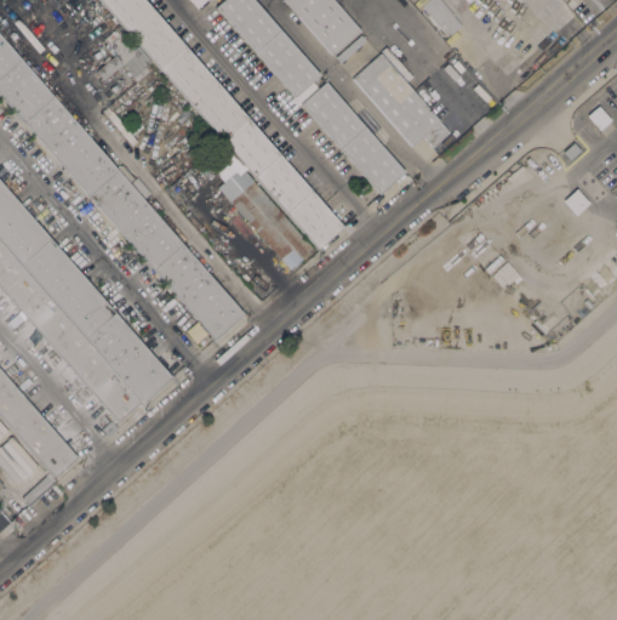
[(320,250),(102,0),(147,0),(346,227),(320,250)]
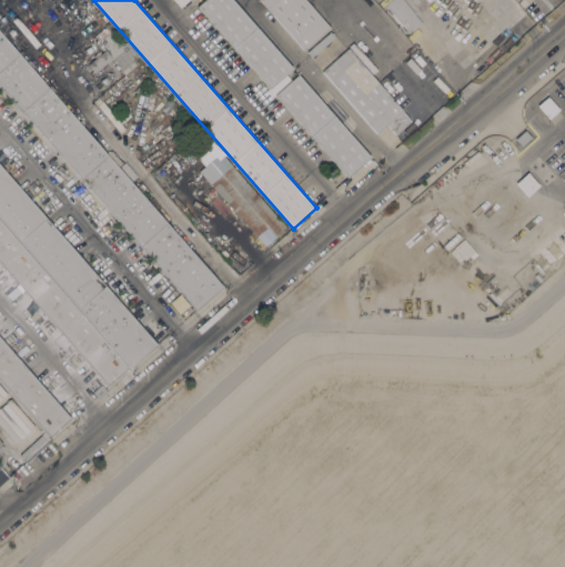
[(173,0),(181,9),(191,0),(173,0)]
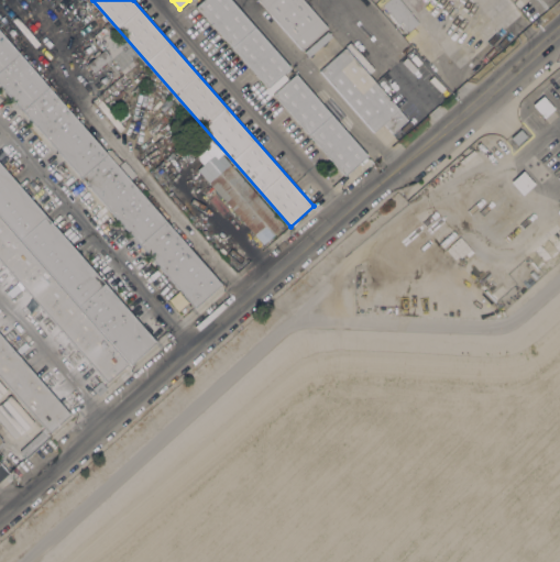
[(230,0),(292,69),(270,88),(198,7),(206,0),(230,0)]
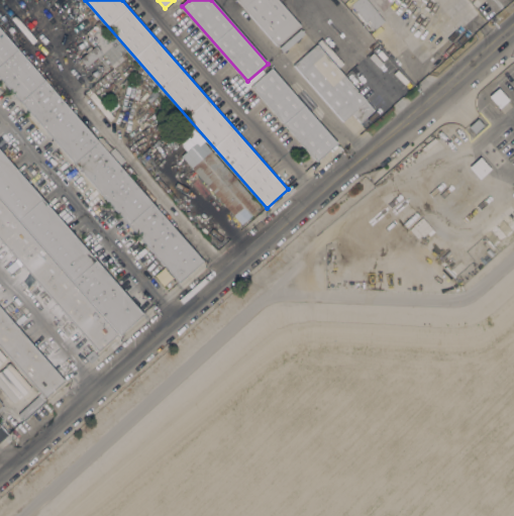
[(237,0),(277,0),(301,26),(279,46),(237,0)]
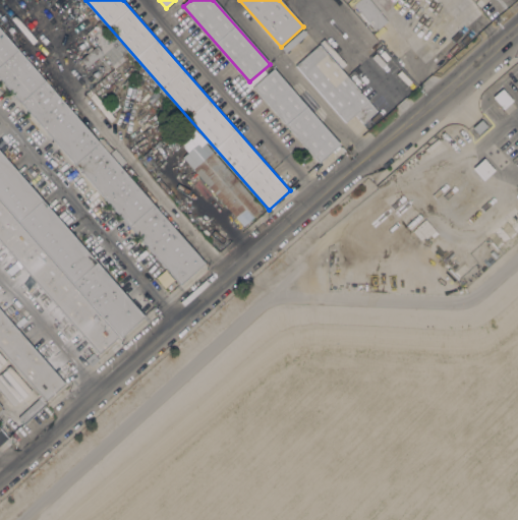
[(390,21),(379,32),(361,12),(362,11),(356,4),(360,0),(371,0),(376,4),(383,13),(390,21)]
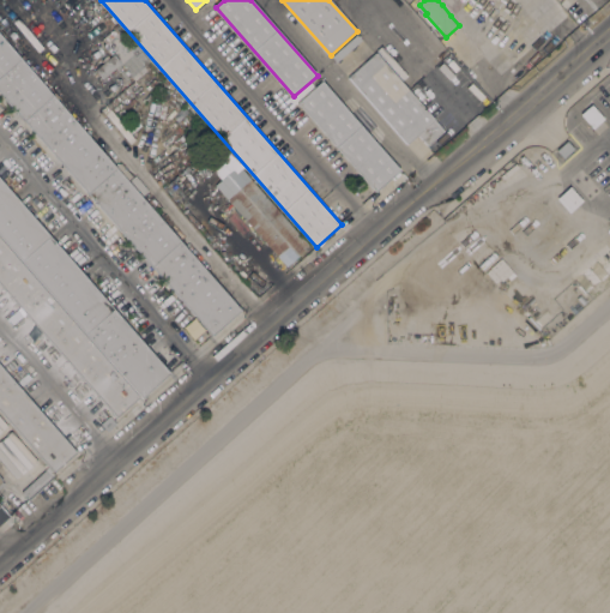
[(109,44),(122,32),(137,48),(124,60),(109,44)]
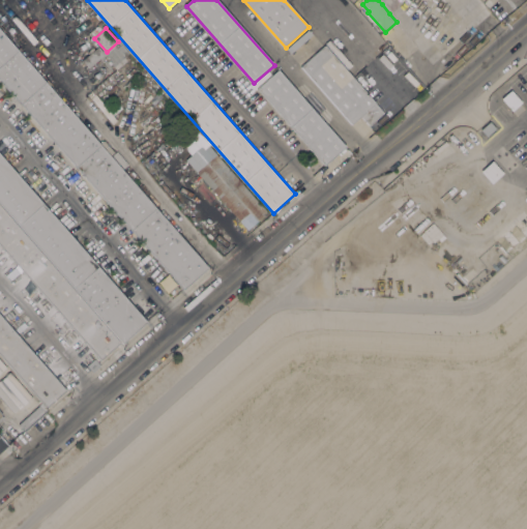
[(124,171),(123,171),(209,269),(185,290),(0,78),(0,29),(112,157),(124,171)]
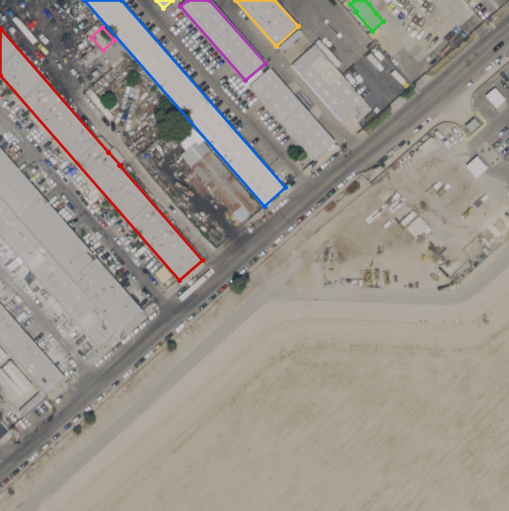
[(292,65),(315,45),(372,110),(359,122),(351,112),(341,121),(292,65)]
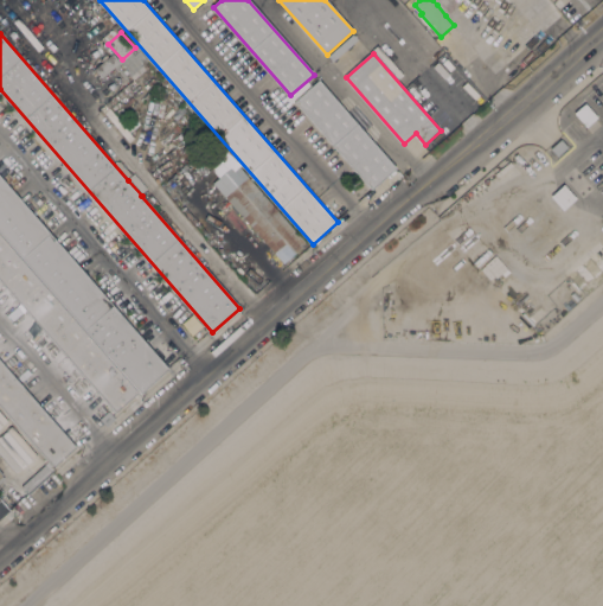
[(113,55),(121,64),(103,80),(96,70),(113,55)]
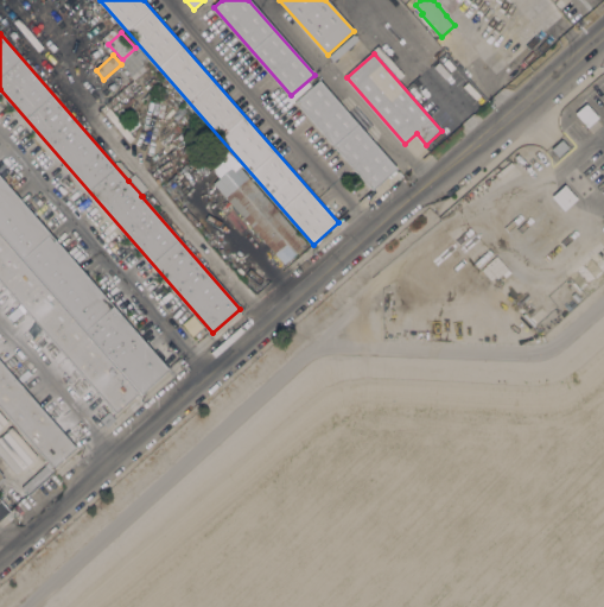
[(319,82),(396,170),(374,190),(297,102),(319,82)]
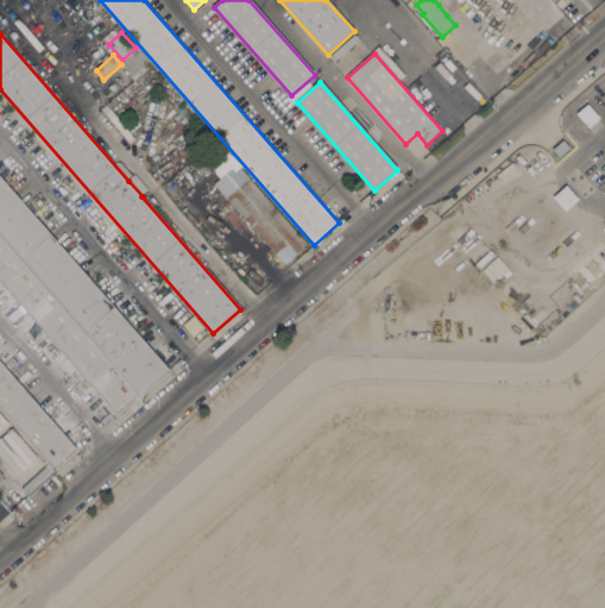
[(602,118),(590,129),(577,114),(588,104),(602,118)]
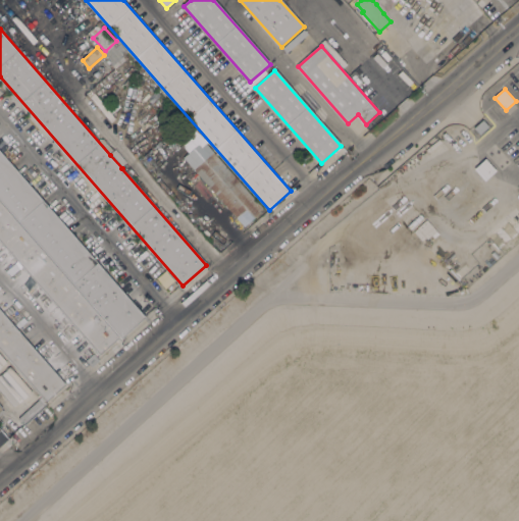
[(484,120),(490,127),(481,136),(475,128),(484,120)]
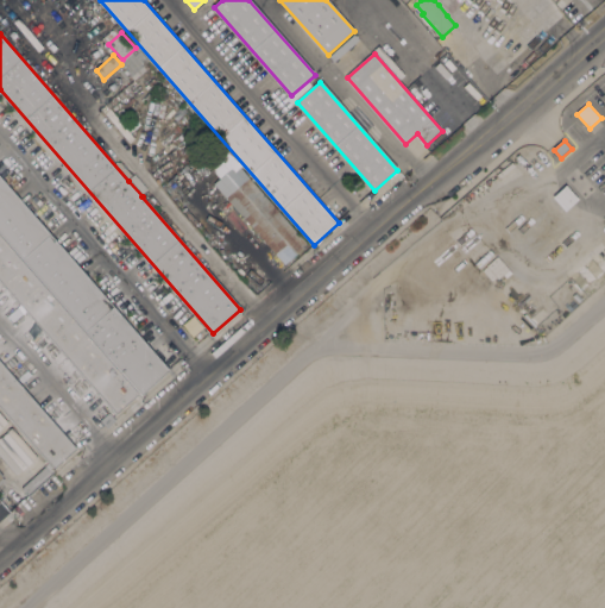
[(216,171),(208,162),(219,152),(227,162),(216,171)]
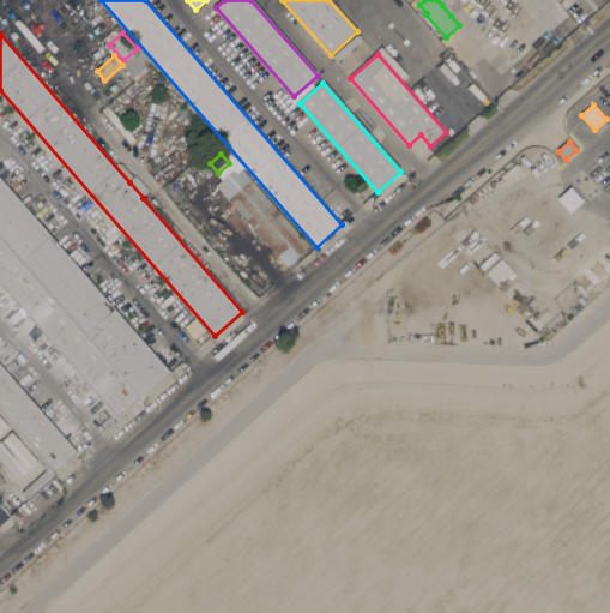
[(0,236),(0,175),(173,373),(144,398),(143,397),(142,398),(0,236)]
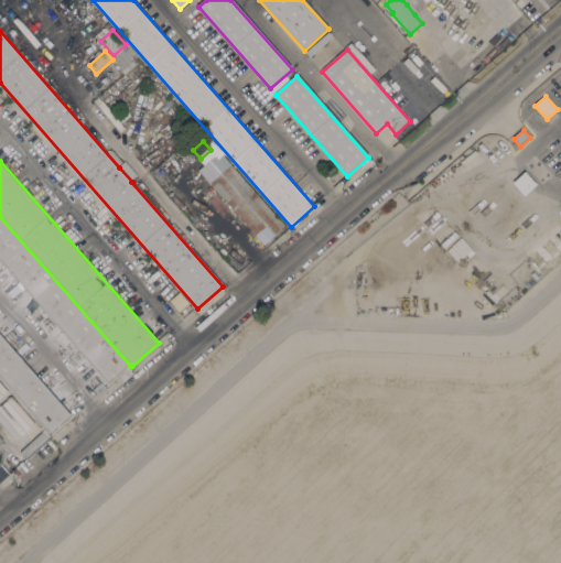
[(127,161),(139,175),(132,182),(119,168),(127,161)]
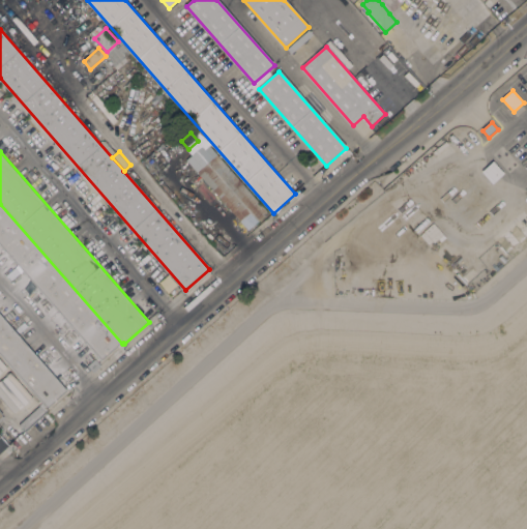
[(269,212),(250,231),(198,172),(218,154),(269,212)]
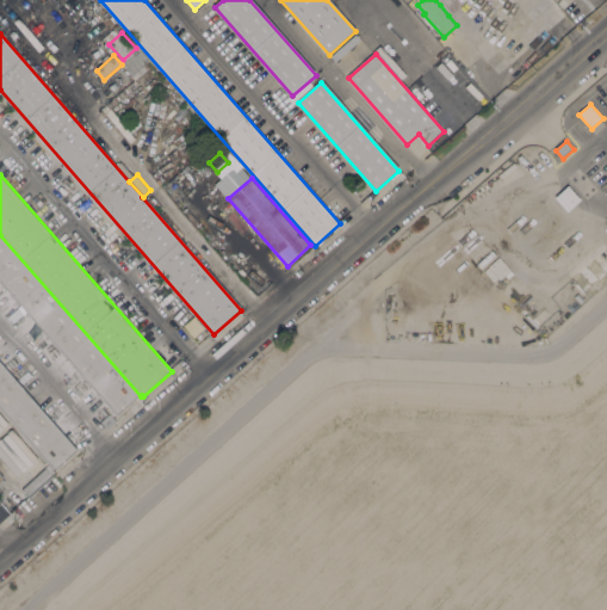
[(582,201),(568,213),(556,198),(569,186),(582,201)]
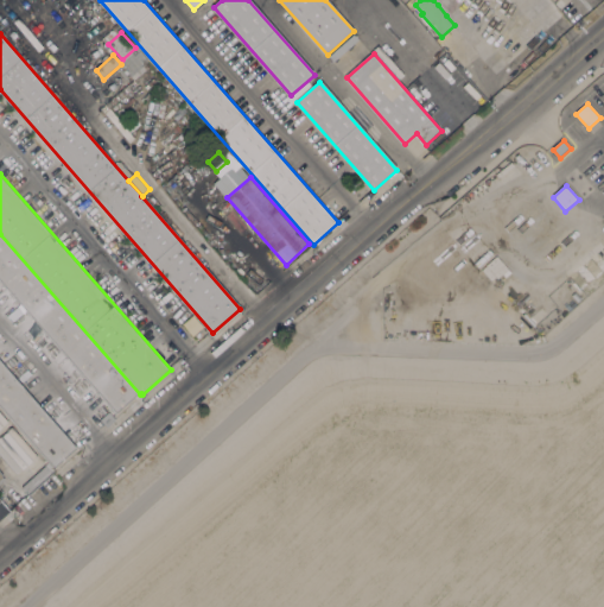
[(118,413),(0,278),(0,234),(140,394),(118,413)]
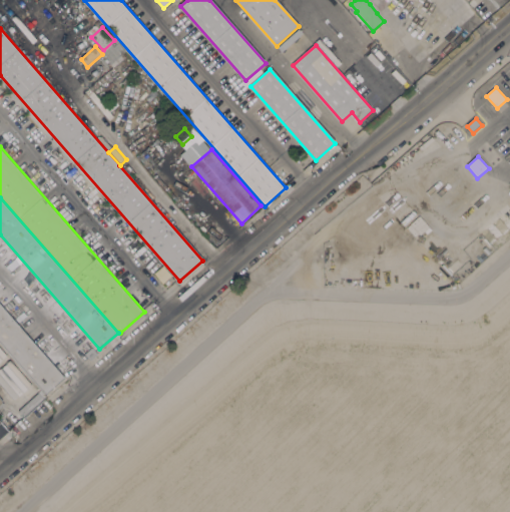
[(492,252),(489,256),(484,249),(487,246),(492,252)]
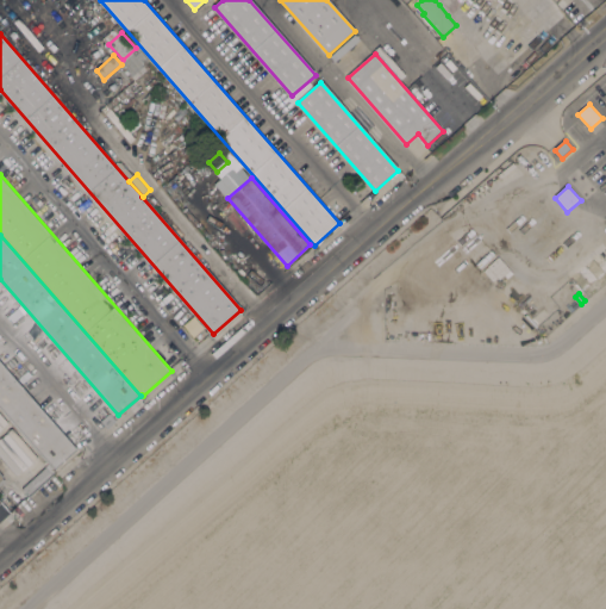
[(50,466),(51,465),(24,433),(23,434),(13,424),(14,423),(0,406),(0,361),(77,451),(55,470),(57,473),(50,466)]
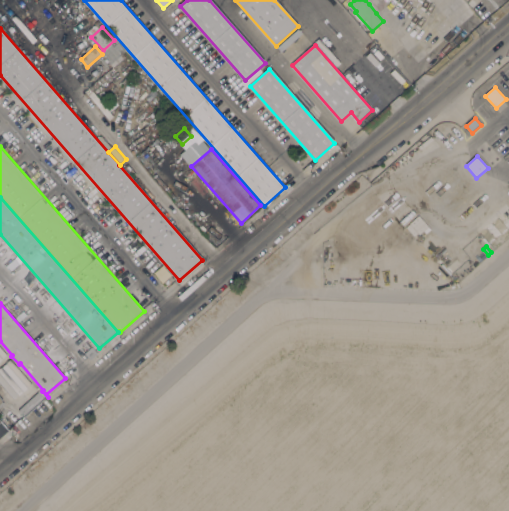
[(93,347),(99,353),(92,360),(86,354),(93,347)]
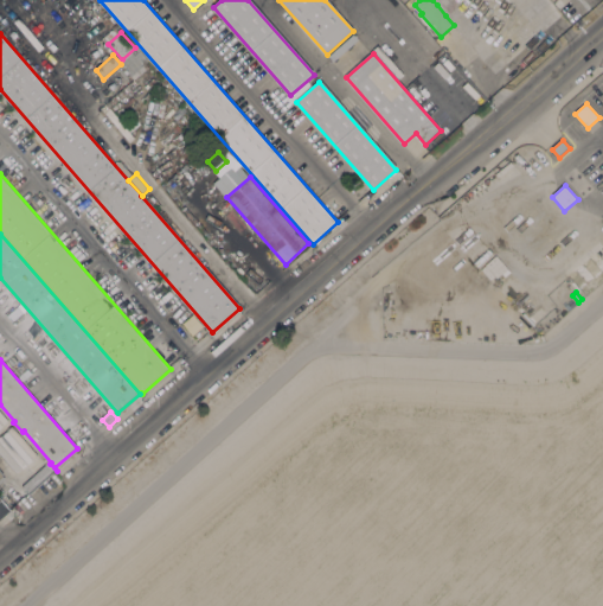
[(23,432),(8,444),(0,434),(13,422),(23,432)]
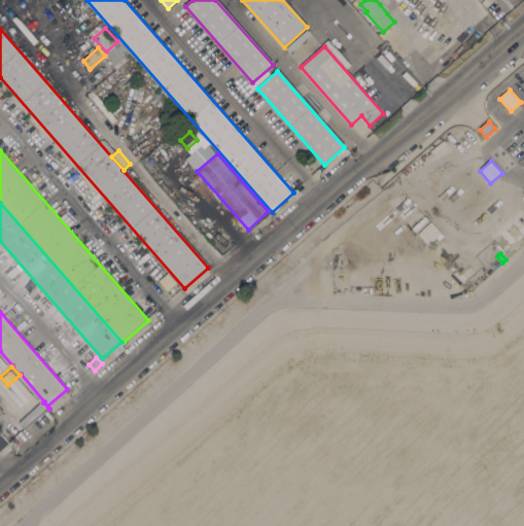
[(27,429),(21,422),(43,402),(49,409),(27,429)]
